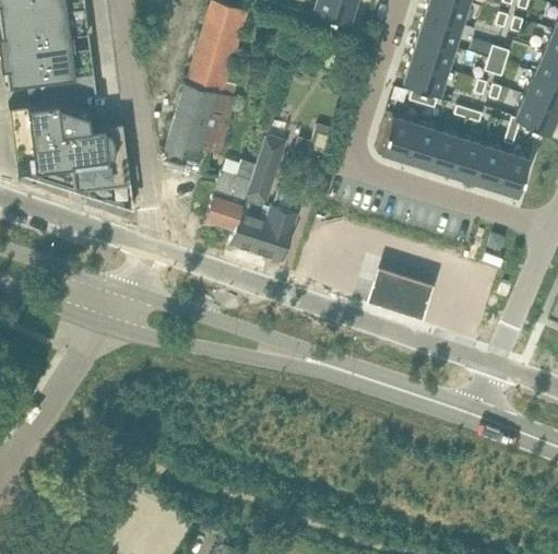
[(0,0),(0,59),(3,90),(27,86),(30,105),(9,107),(16,172),(42,179),(133,209),(122,122),(91,127),(90,114),(93,115),(93,114),(78,108),(81,98),(95,96),(95,97),(97,97),(91,49),(72,51),(71,46),(73,46),(73,45),(71,45),(70,39),(90,36),(84,0),(0,0)]
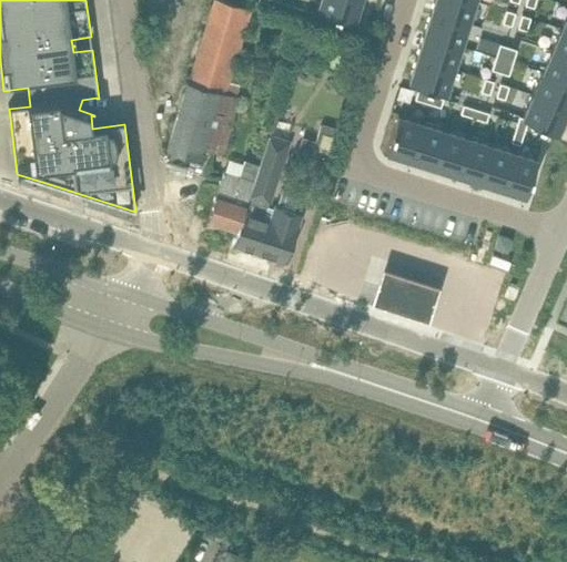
[(205,0),(158,0),(161,23),(215,17),(213,1),(206,2),(205,0)]
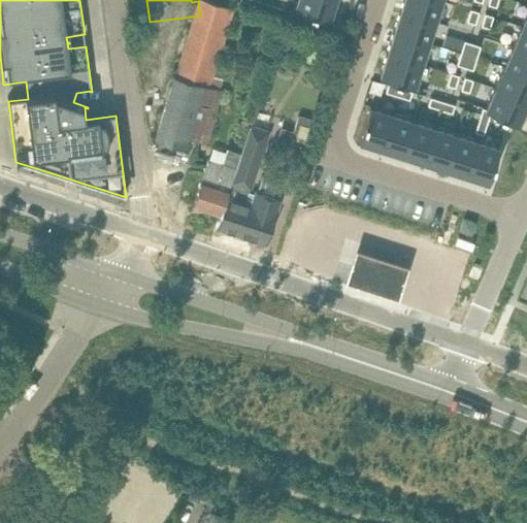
[(335,0),(298,0),(295,11),(331,23),(337,1),(335,0)]
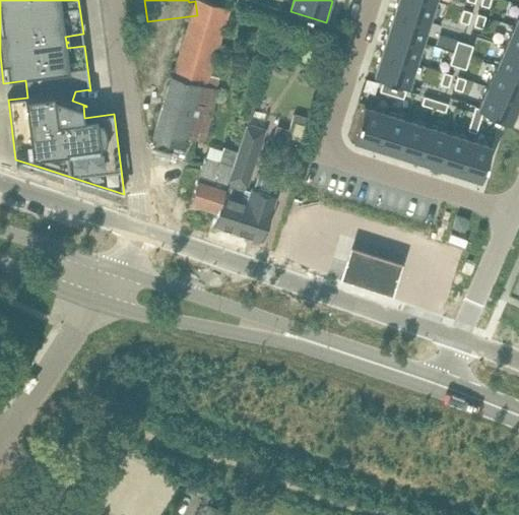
[(425,0),(398,0),(394,14),(430,24),(436,3),(425,0)]
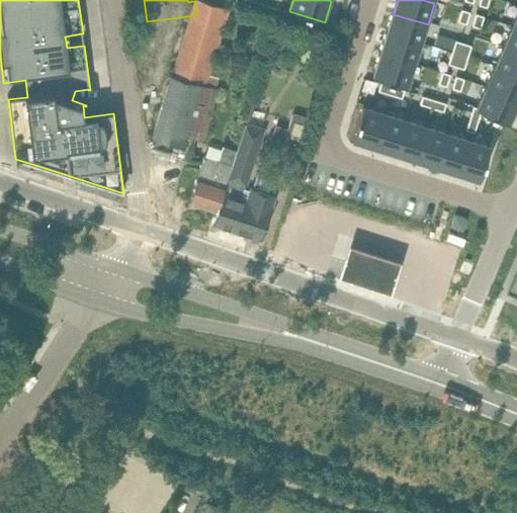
[(482,0),(480,8),(488,10),(490,0),(482,0)]
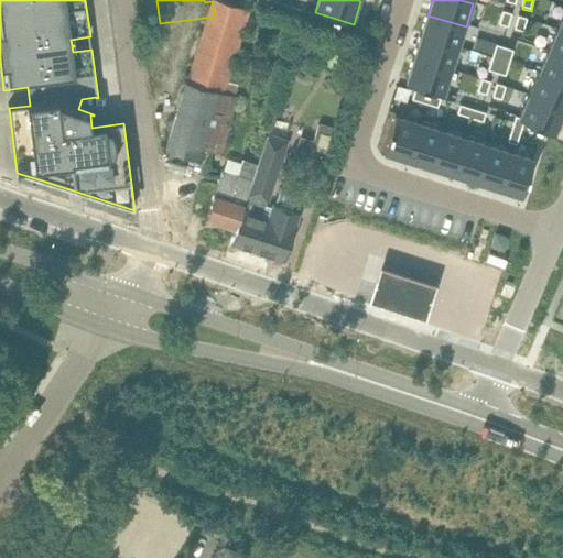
[(504,13),(499,26),(508,30),(512,17),(504,13)]
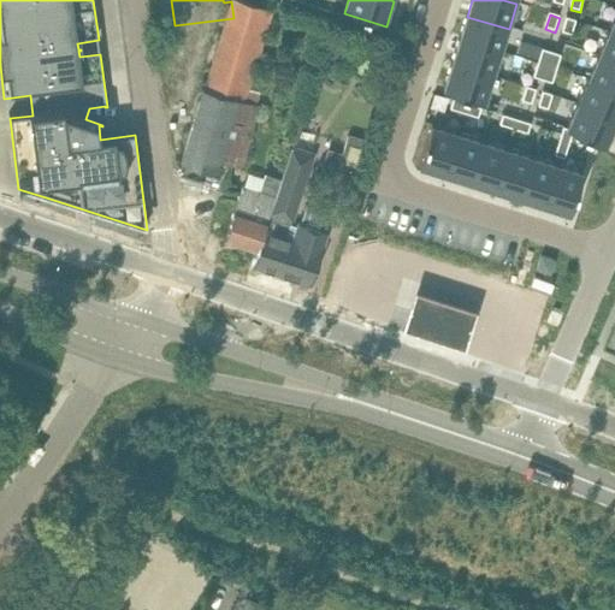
[(467,17),(460,41),(501,54),(509,29),(467,17)]
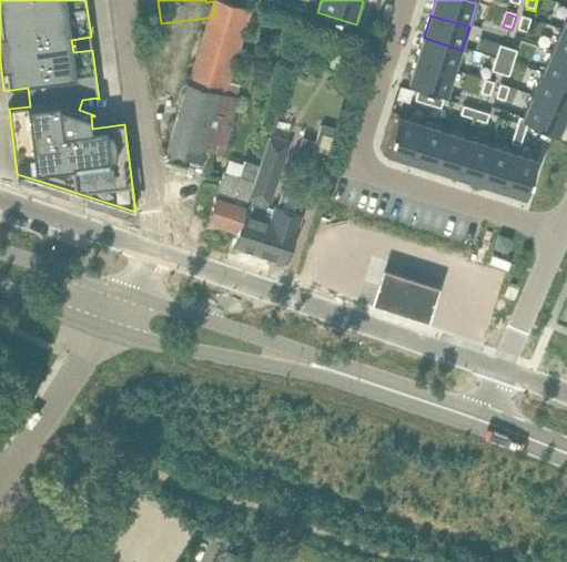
[(161,23),(160,23),(163,52),(212,47),(210,33),(218,33),(215,17),(161,23)]
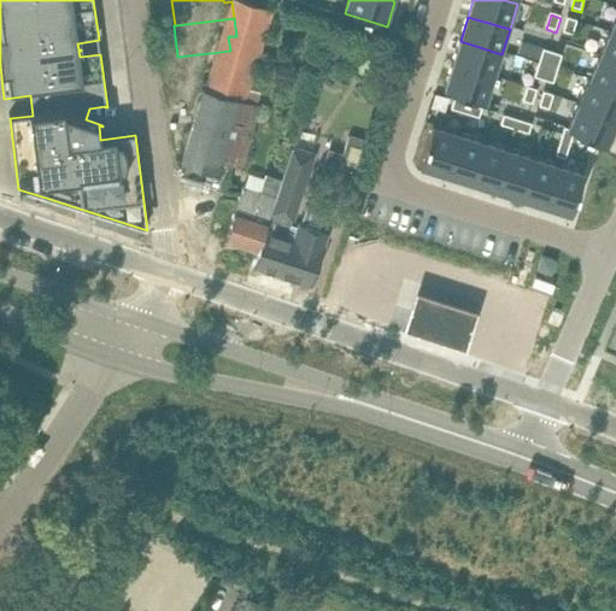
[(568,21),(563,34),(573,37),(578,23),(568,21)]
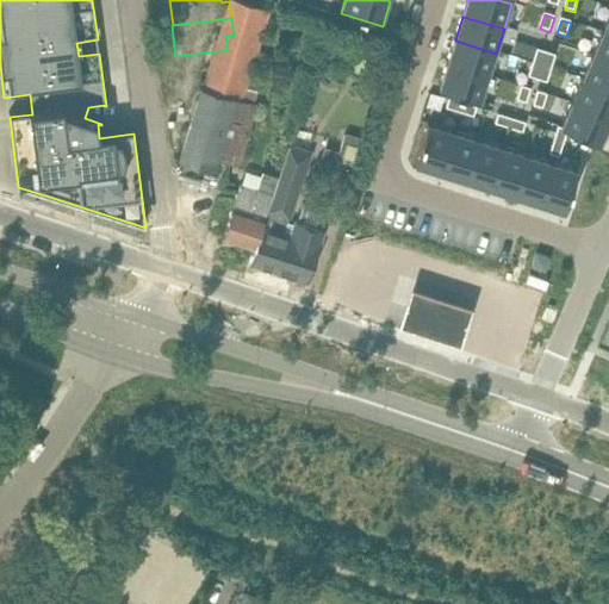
[(366,60),(373,37),(352,30),(335,83),(348,87),(337,124),(367,134),(389,67),(366,60)]
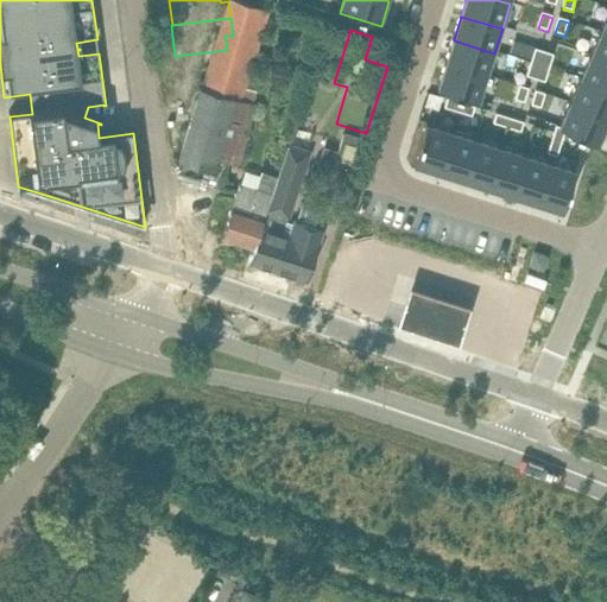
[(606,36),(601,33),(590,57),(606,64),(606,36)]
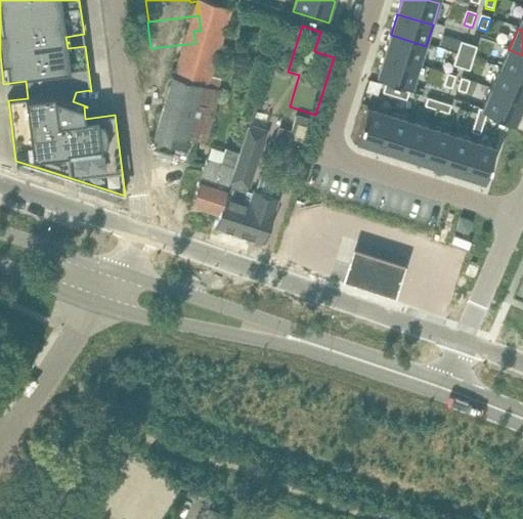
[(222,30),(218,42),(226,44),(229,33),(222,30)]
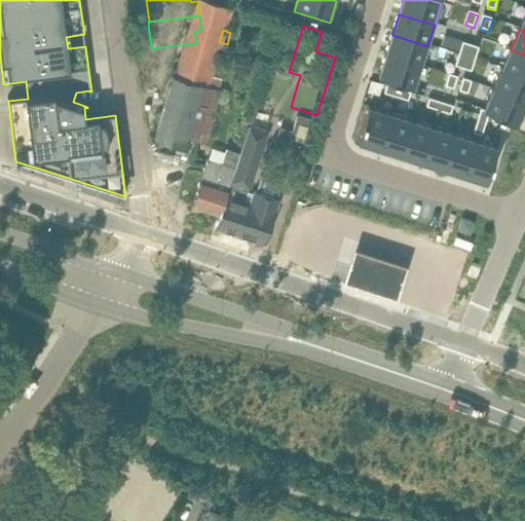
[(392,35),(385,57),(421,68),(427,46),(392,35)]
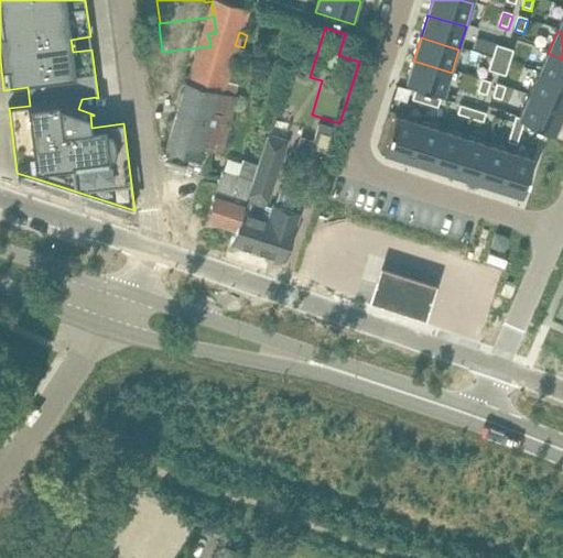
[(235,45),(231,58),(239,61),(244,47),(235,45)]
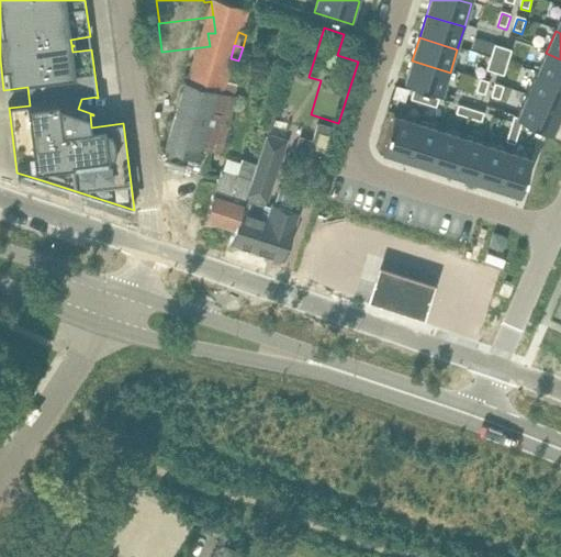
[(495,47),(491,60),(500,63),(504,49),(495,47)]
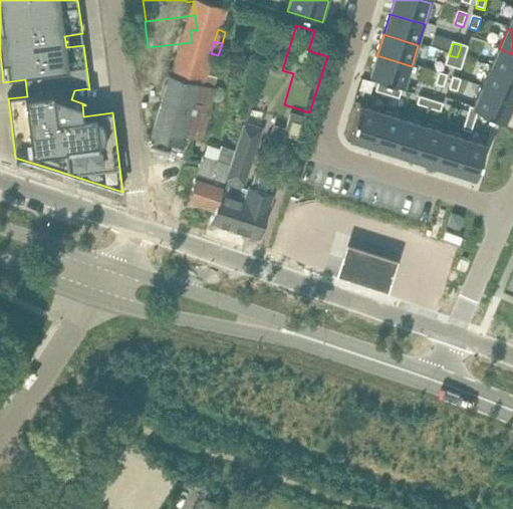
[(461,45),(457,57),(465,60),(468,48),(461,45)]
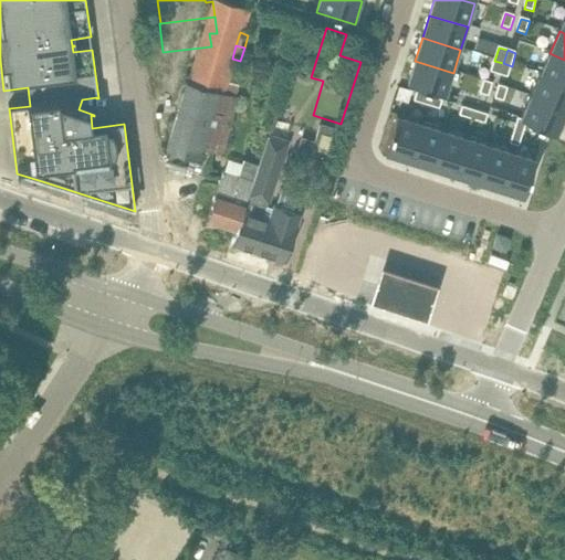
[(564,60),(550,53),(541,75),(564,86),(564,60)]
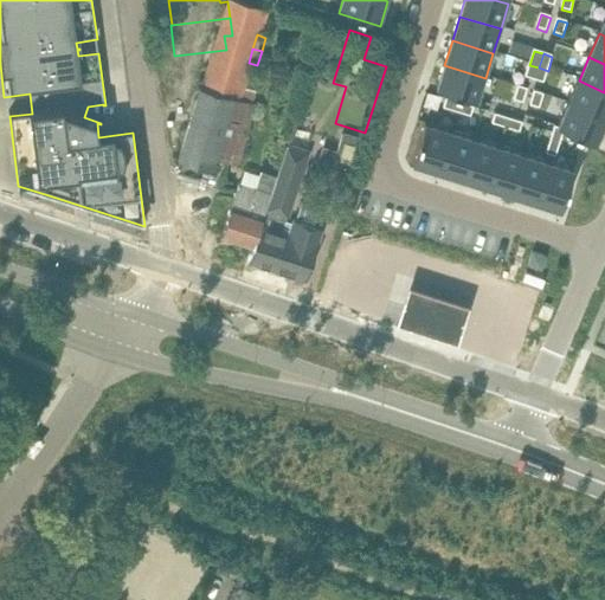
[(220,60),(216,75),(225,77),(230,64),(220,60)]
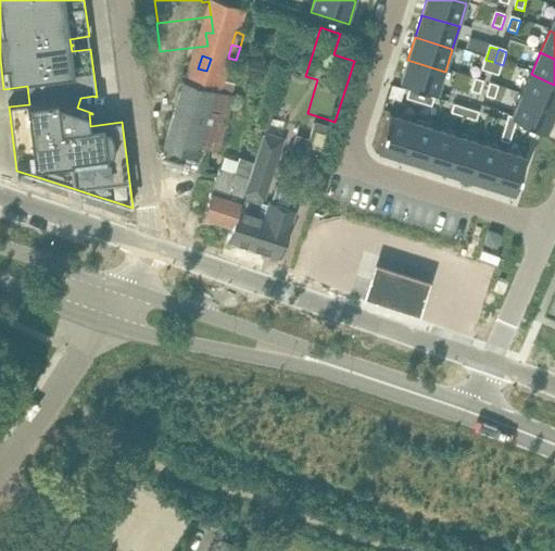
[(407,60),(401,83),(438,95),(445,72),(407,60)]
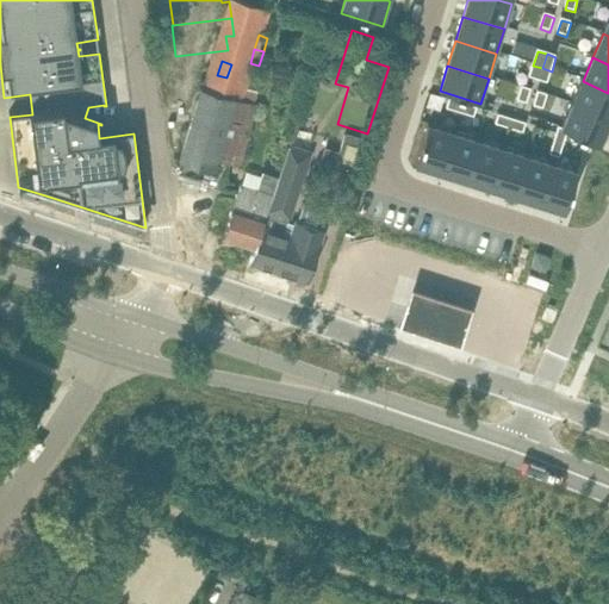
[(533,66),(529,79),(538,82),(542,68),(533,66)]
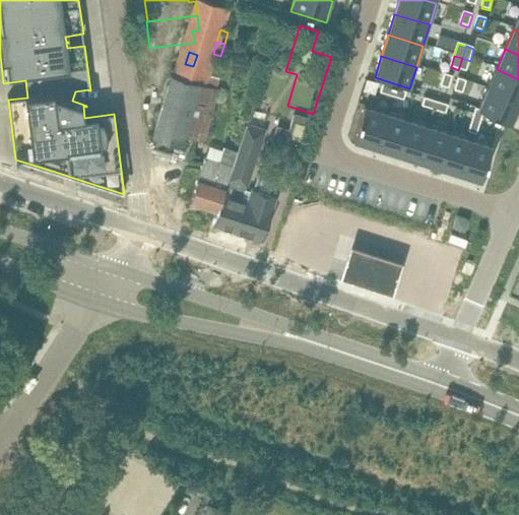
[(462,58),(458,70),(466,72),(470,61),(462,58)]
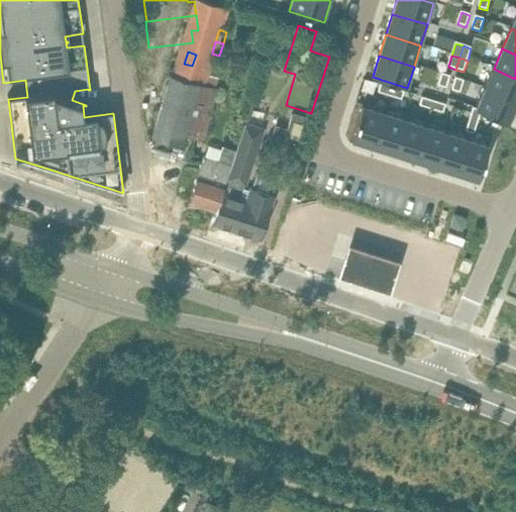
[(515,79),(494,69),(485,89),(515,103),(515,79)]
